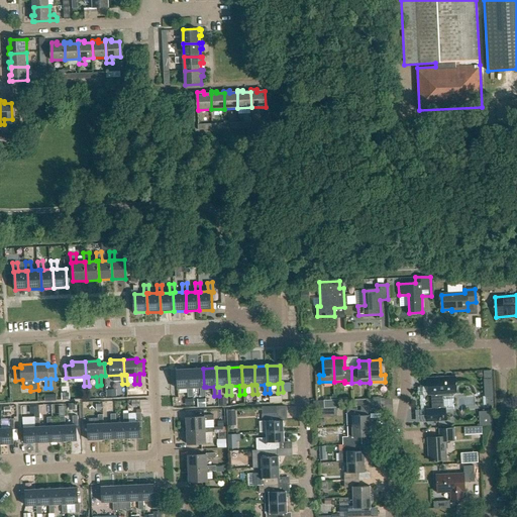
[(191,369),(177,370),(178,389),(188,388),(189,397),(194,397),(194,388),(192,388),(191,369)]
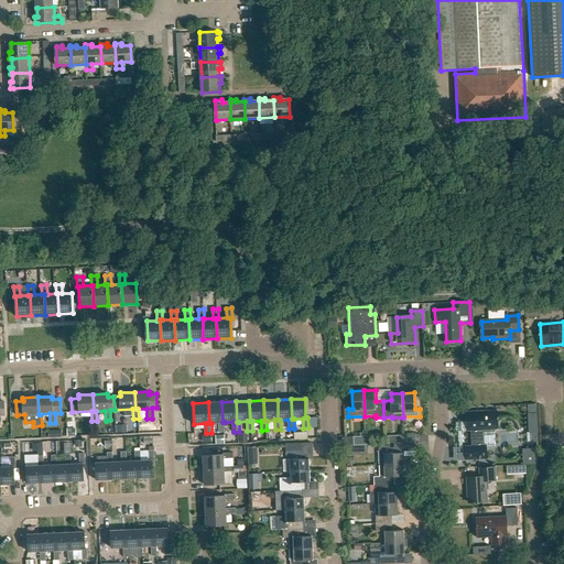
[(221,402),(208,402),(209,423),(212,423),(219,423),(219,432),(225,432),(225,422),(223,422),(221,402)]
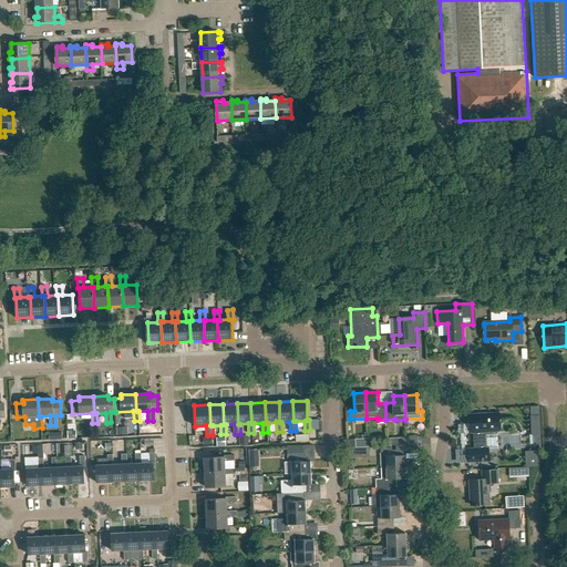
[(475,449),(468,449),(468,463),(491,462),(490,447),(487,447),(486,432),(502,432),(501,413),(470,414),(471,433),(474,433),(475,449)]
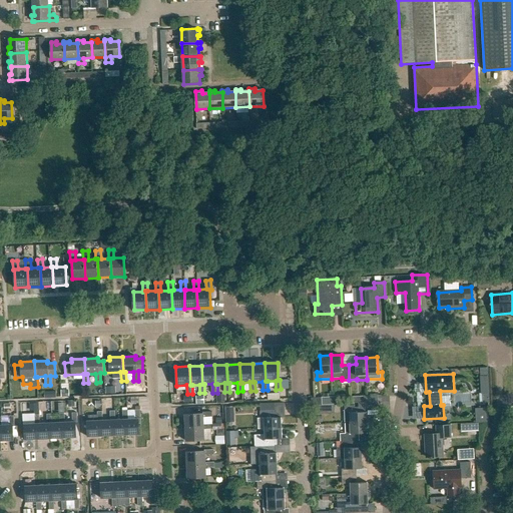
[(379,402),(379,395),(364,395),(364,396),(364,403),(379,402)]
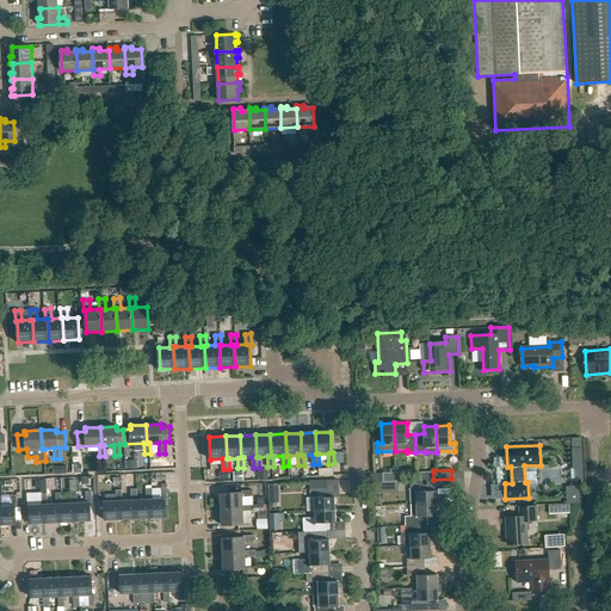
[(401,473),(382,473),(383,482),(401,481),(401,473)]
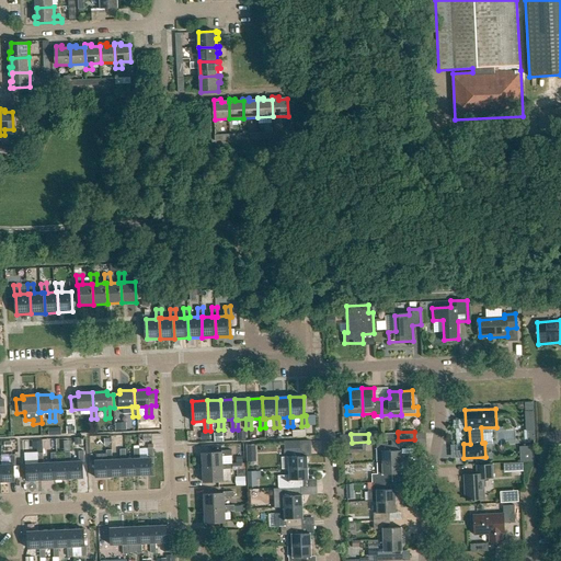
[(378,464),(402,462),(402,450),(401,450),(401,448),(414,447),(414,439),(398,441),(384,441),(377,442),(378,464)]
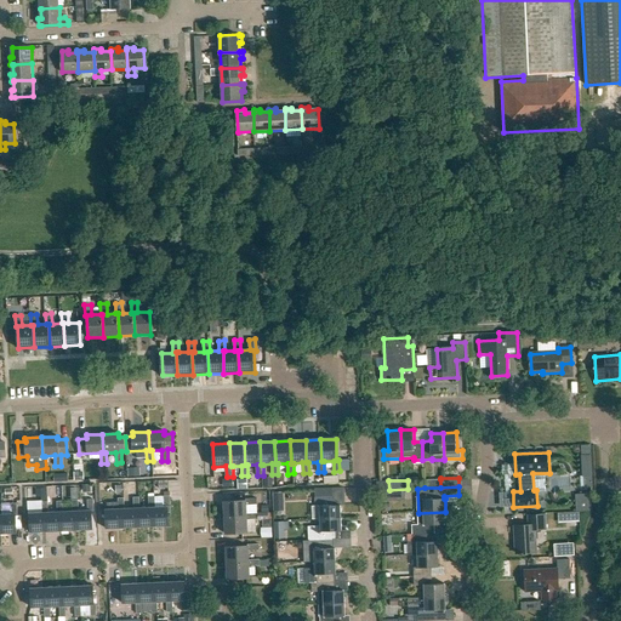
[(40,488),(35,489),(35,497),(41,497),(41,502),(43,502),(46,501),(46,488),(41,488),(40,488)]
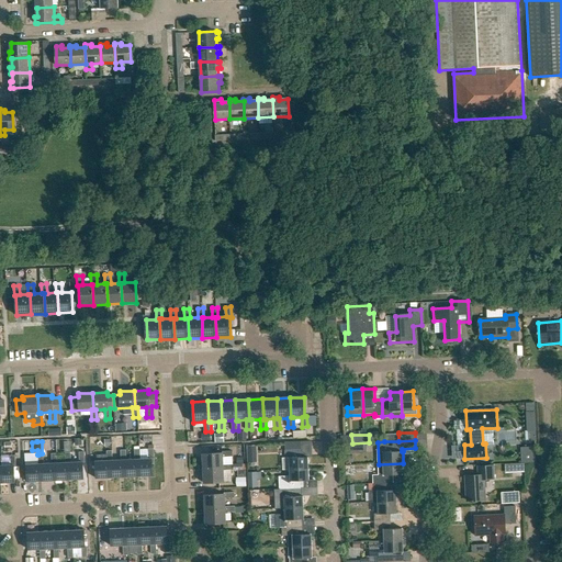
[(247,445),(247,462),(256,462),(256,445),(247,445)]
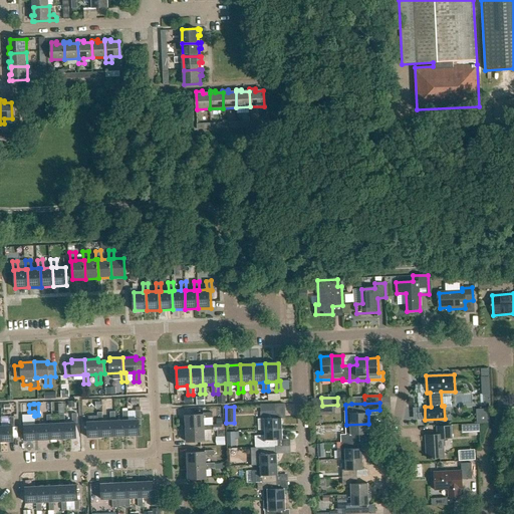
[(475,410),(476,422),(484,421),(484,409),(475,410)]
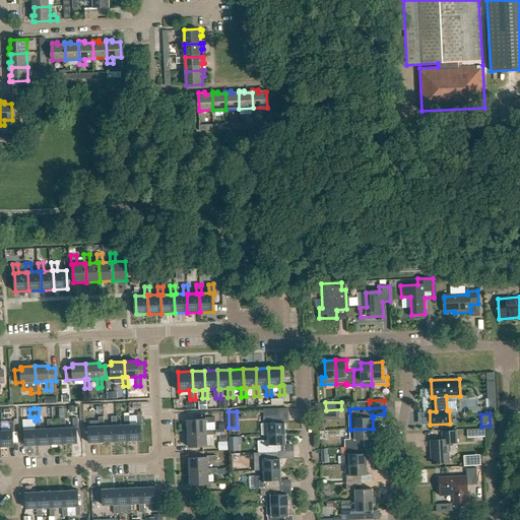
[(129,425),(130,441),(142,440),(142,425),(143,424),(143,414),(138,415),(138,424),(130,424),(129,425)]
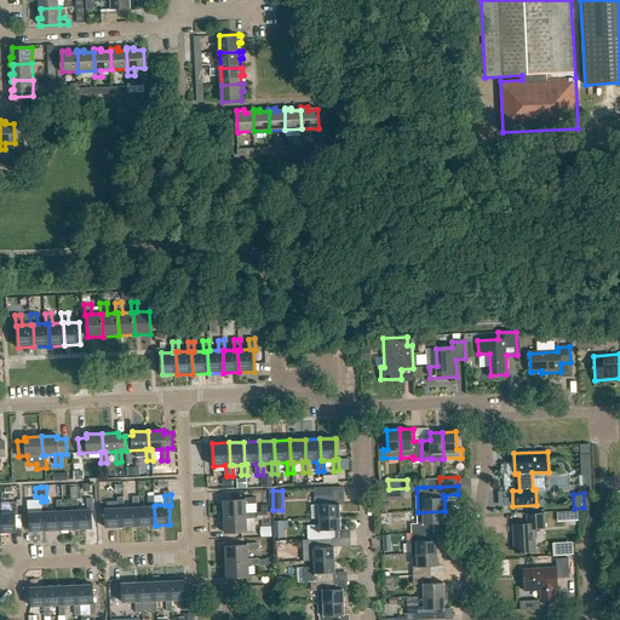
[(135,506),(125,507),(122,507),(124,527),(139,526),(138,506),(141,506),(141,495),(135,497),(135,506)]
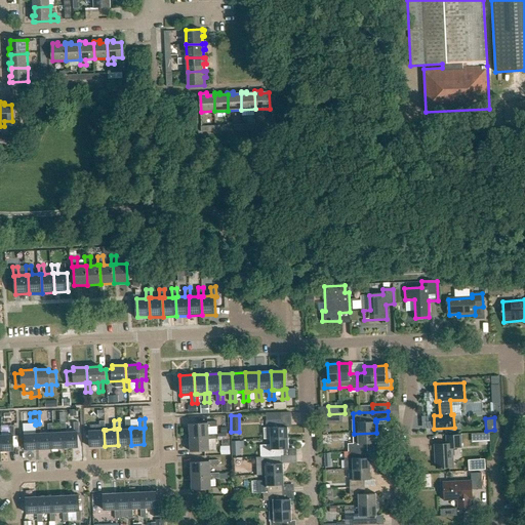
[(131,419),(126,419),(126,429),(119,429),(117,429),(118,445),(131,445),(130,429),(131,428),(131,419)]
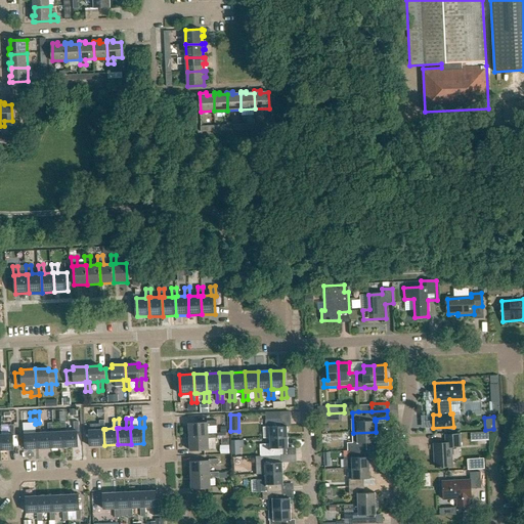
[(281,419),(266,420),(266,428),(263,428),(263,439),(270,438),(289,437),(288,426),(281,426),(281,419)]
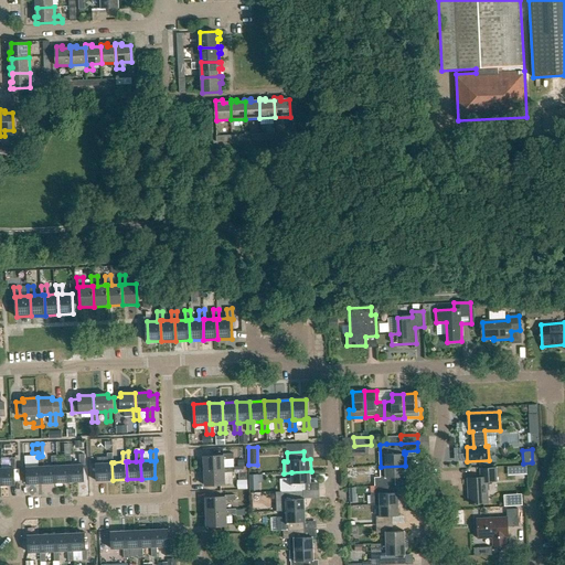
[(108,452),(108,462),(97,464),(98,481),(113,480),(112,462),(114,462),(114,452),(108,452)]
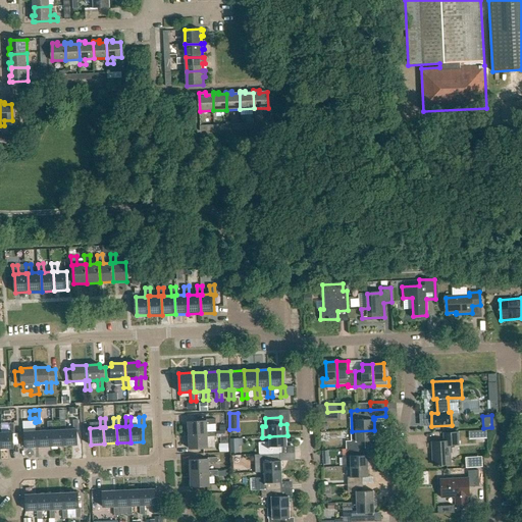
[(64,429),(65,446),(79,445),(77,429),(81,429),(80,419),(74,420),(74,428),(67,429),(64,429)]
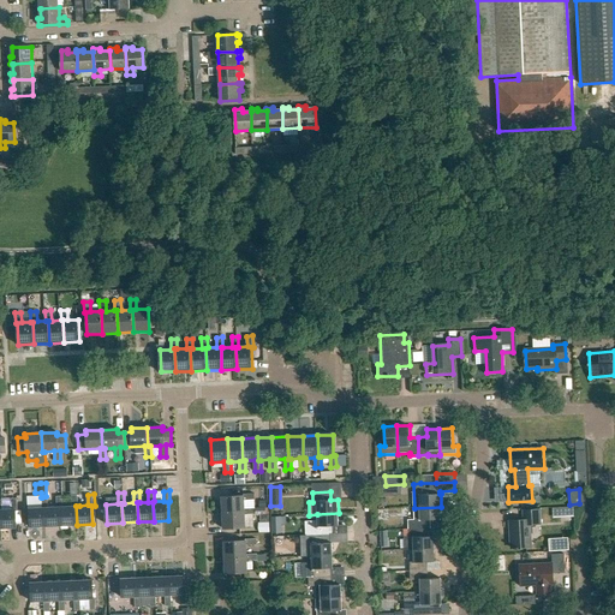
[(245,509),(245,503),(245,501),(255,500),(254,494),(244,495),(244,496),(237,497),(222,497),(224,513),(245,512),(245,509)]
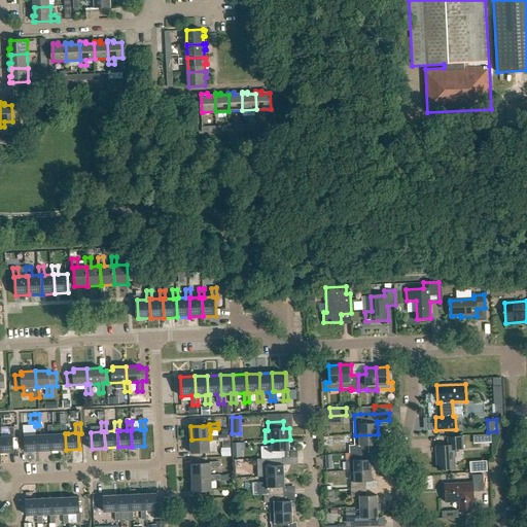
[(67,424),(62,424),(63,433),(55,433),(53,433),(54,450),(66,450),(65,433),(68,433),(67,424)]
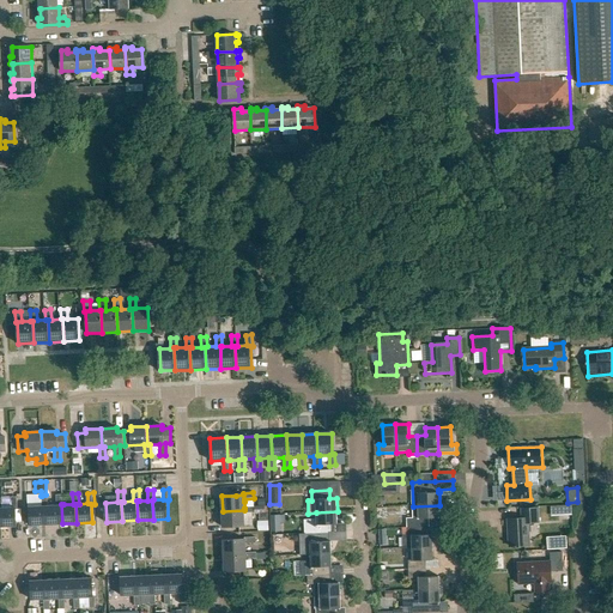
[(42,505),(30,507),(31,526),(47,525),(46,505),(49,505),(48,495),(46,495),(42,496),(42,505)]
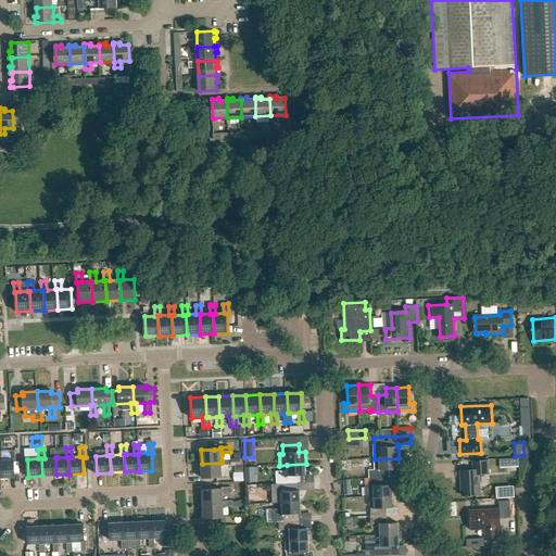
[(55,457),(58,457),(58,449),(52,449),(52,458),(45,458),(41,458),(42,476),(57,475),(55,457)]
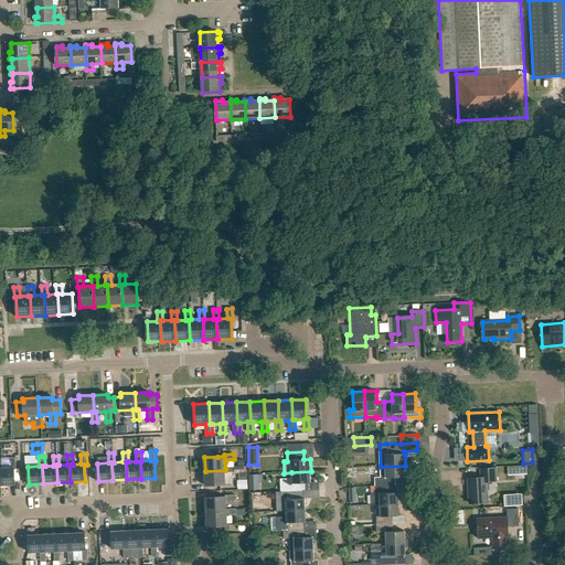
[(16,484),(16,468),(18,468),(17,458),(11,458),(11,468),(3,468),(1,468),(1,486),(16,484)]
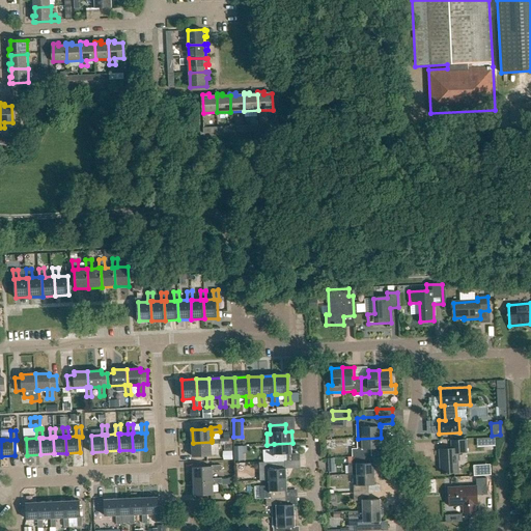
[(353,456),(368,456),(367,449),(381,448),(381,438),(358,439),(358,448),(353,449),(353,456)]
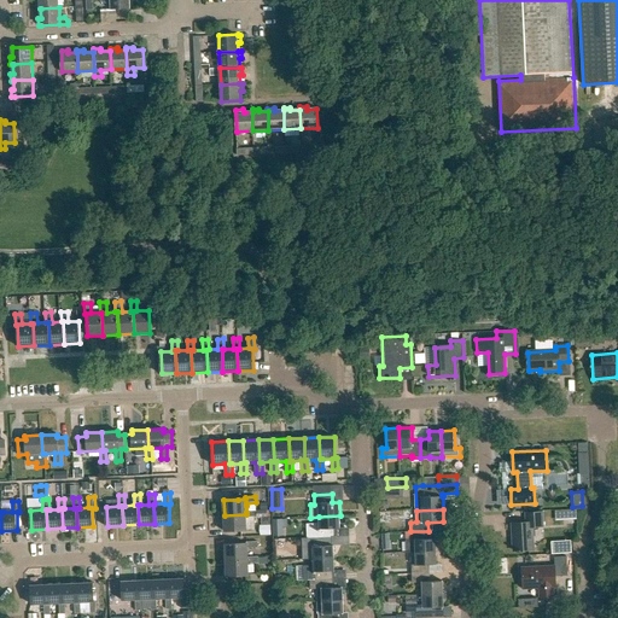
[(225,516),(225,531),(255,530),(255,518),(267,517),(267,511),(246,512),(246,514),(225,516)]
